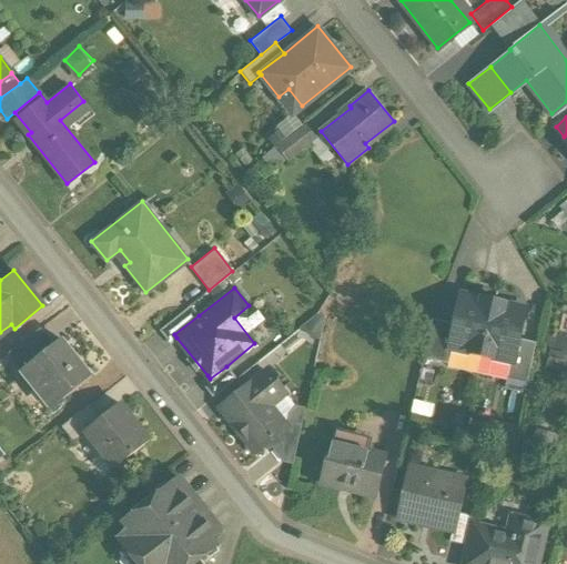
[(492,299),(461,292),(453,322),(448,345),(451,346),(479,353),(492,299)]
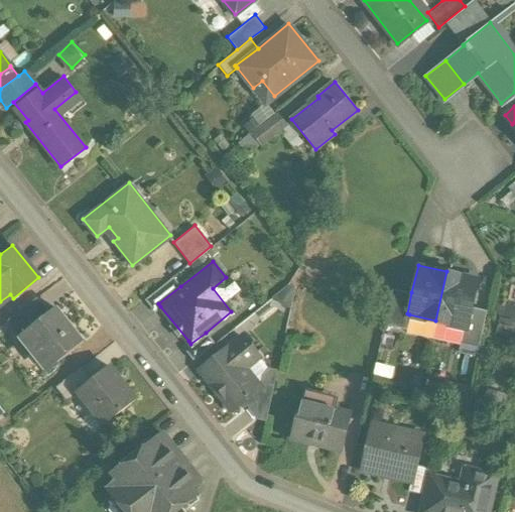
[(476,278),(446,271),(435,321),(463,327),(465,327),(470,305),(476,278)]
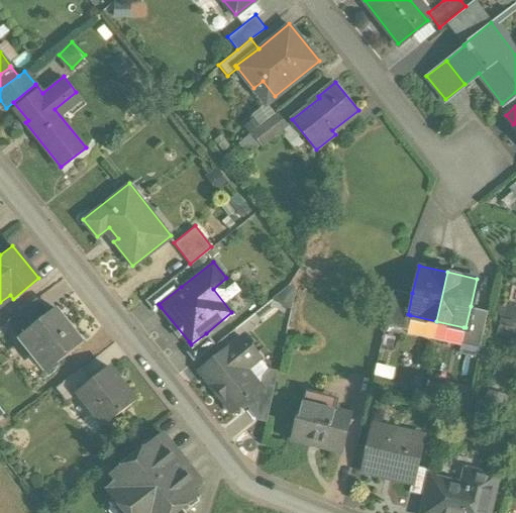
[(173,277),(145,298),(156,311),(161,307),(159,304),(181,287),(173,277)]
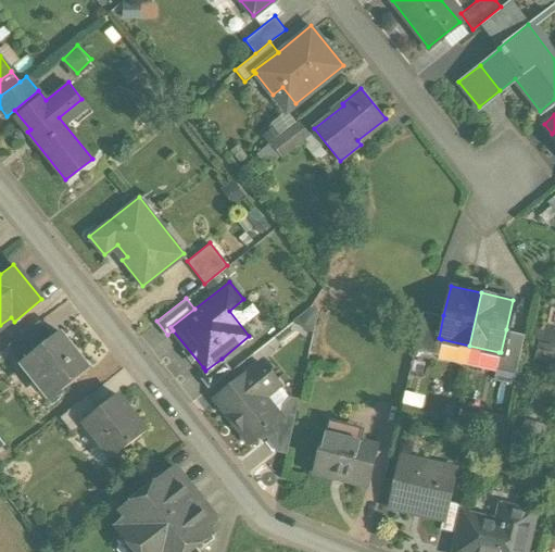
[(443,315),(421,310),(417,322),(412,348),(438,353),(441,339),(439,338),(443,315)]
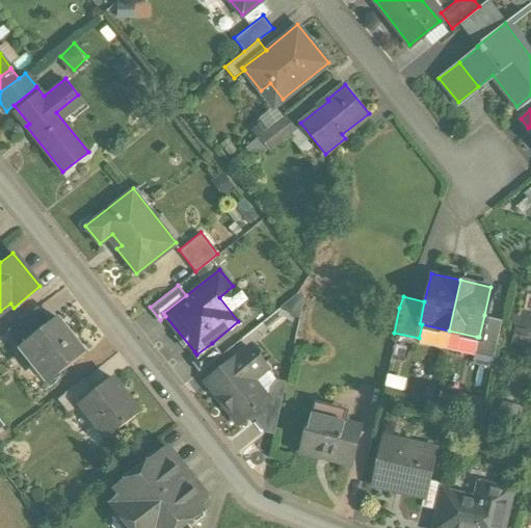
[(36,306),(5,331),(18,346),(49,321),(36,306)]
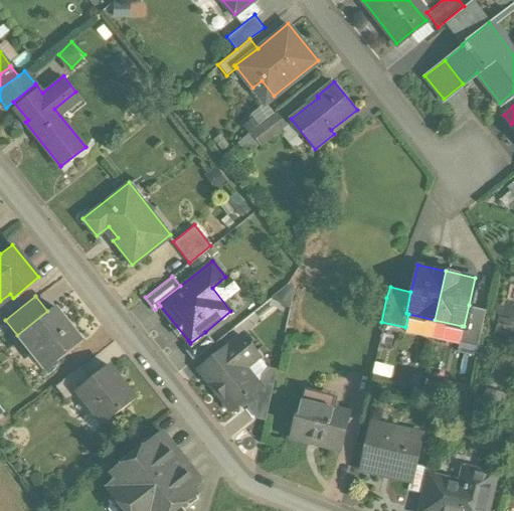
[(47,311),(17,335),(30,352),(36,347),(45,359),(59,348),(64,354),(82,340),(54,305),(47,311)]
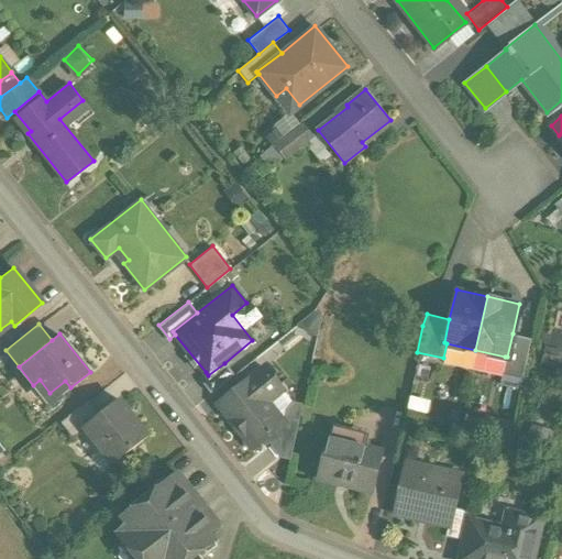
[(530,338),(513,333),(507,357),(505,357),(502,372),(521,376),(530,338)]
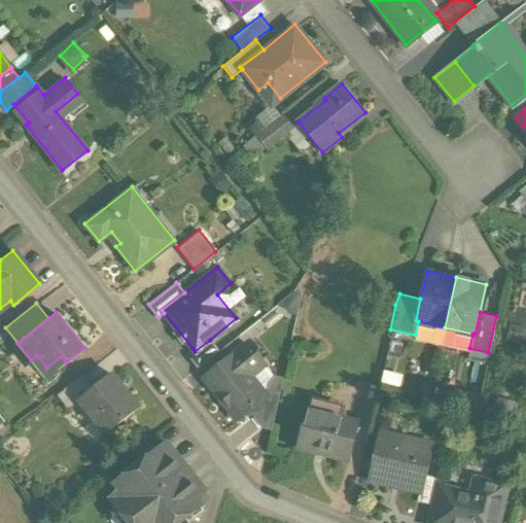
[(210,340),(195,351),(193,348),(186,352),(198,365),(217,350),(210,340)]
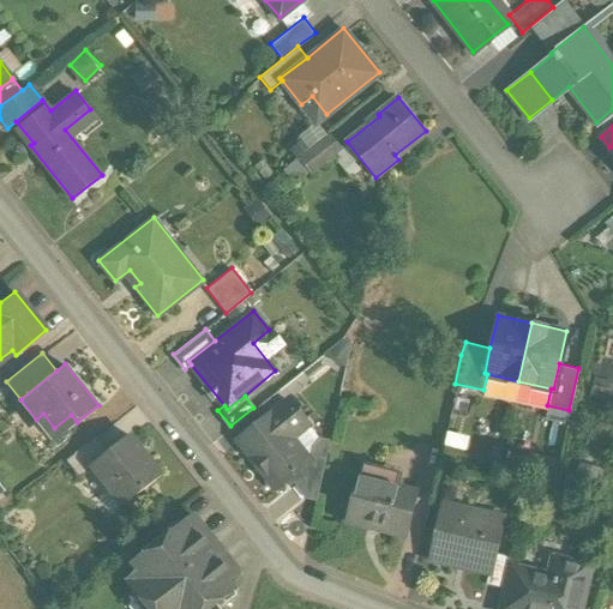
[(288,399),(238,439),(256,460),(254,469),(262,469),(276,486),(290,474),(310,458),(308,457),(290,435),(307,422),(288,399)]
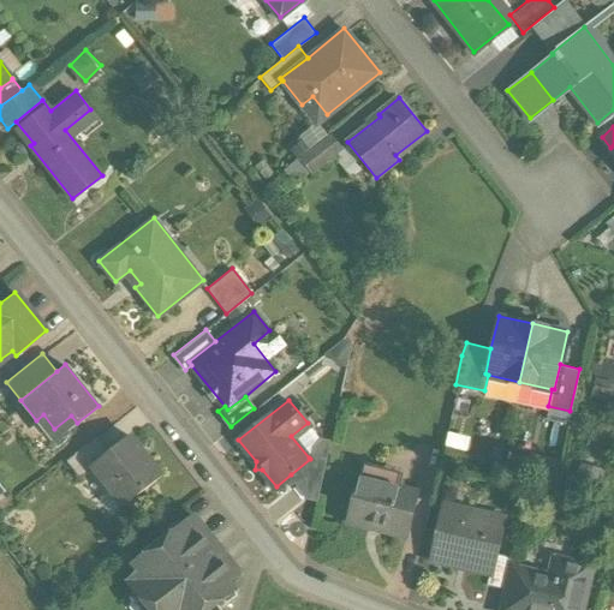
[(160,474),(129,435),(106,453),(89,465),(91,467),(120,506),(160,474)]
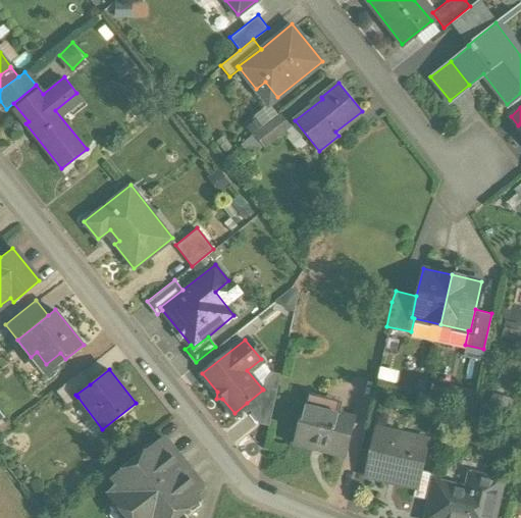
[(80,371),(54,392),(65,406),(77,397),(75,395),(90,384),(80,371)]
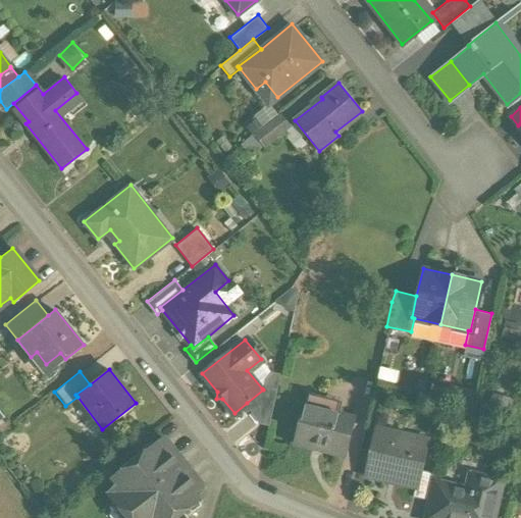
[(265,385),(262,389),(263,390),(247,403),(250,407),(249,410),(259,422),(268,424),(276,389),(265,385)]
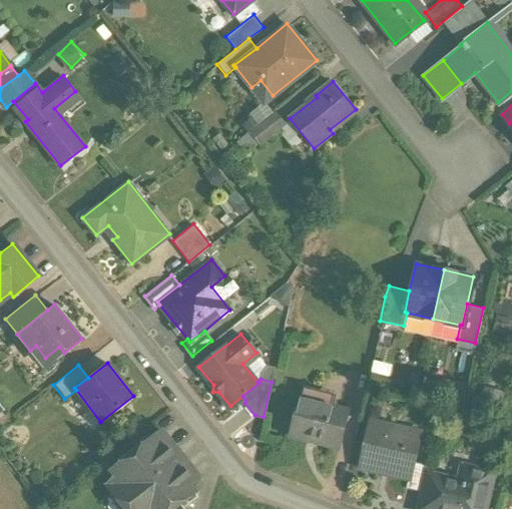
[(345,411),(299,399),(290,435),(307,439),(308,433),(338,440),(345,411)]
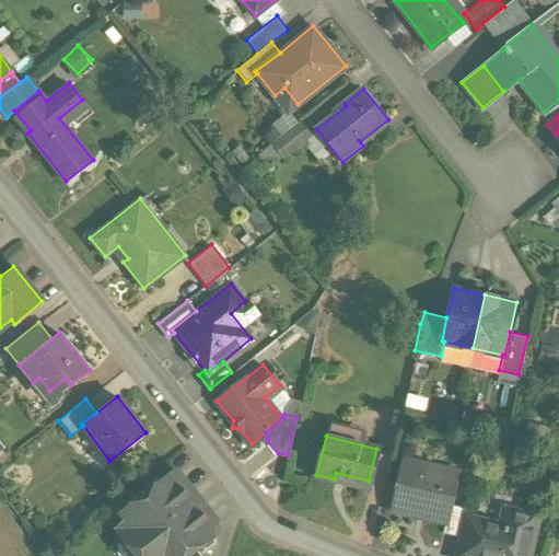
[(435,473),(408,467),(404,483),(398,482),(392,511),(414,516),(415,510),(445,518),(446,518),(450,504),(457,472),(437,466),(435,473)]
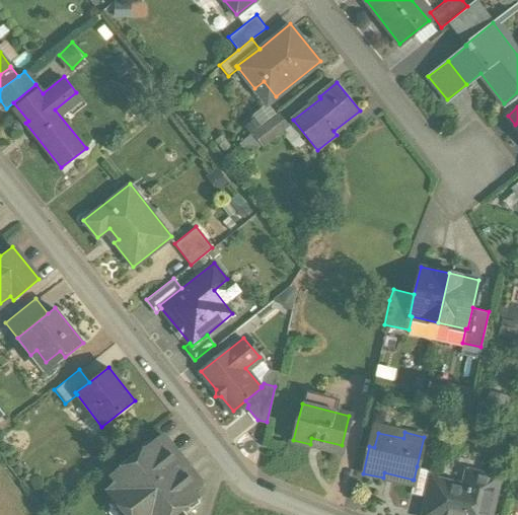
[(181,459),(162,436),(112,476),(117,484),(107,491),(126,514),(173,514),(196,498),(191,491),(200,483),(188,466),(183,469),(178,462),(181,459)]
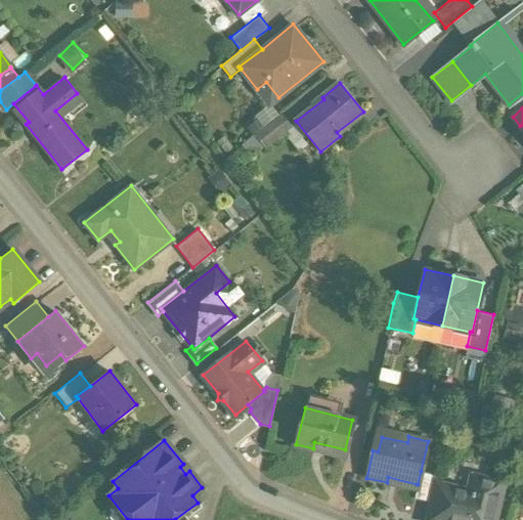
[(433,474),(421,471),(418,484),(417,484),(413,497),(427,501),(431,482),(433,474)]
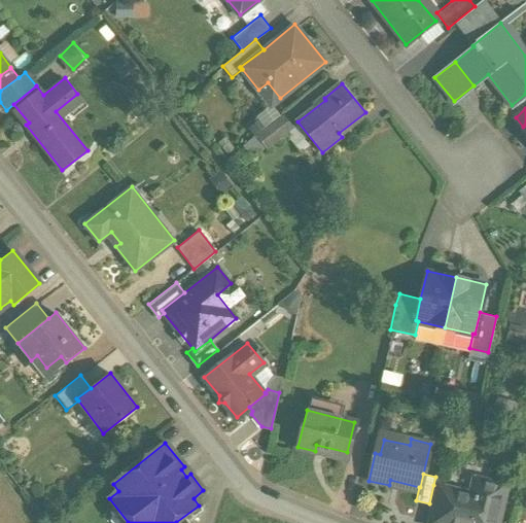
[(476,495),(456,490),(449,522),(496,522),(505,484),(479,478),(476,495)]
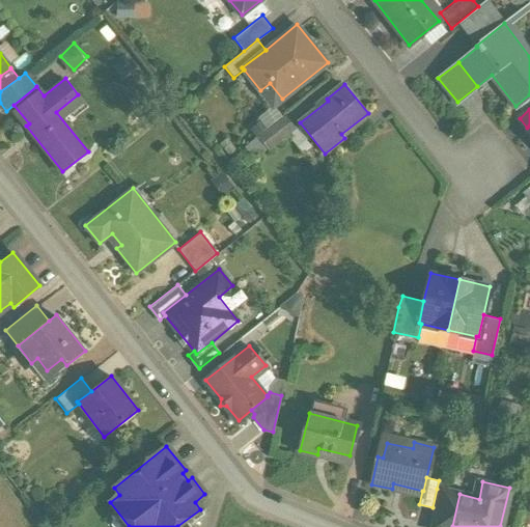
[(452,526),(459,494),(437,489),(433,507),(428,525),(436,526),(452,526)]
